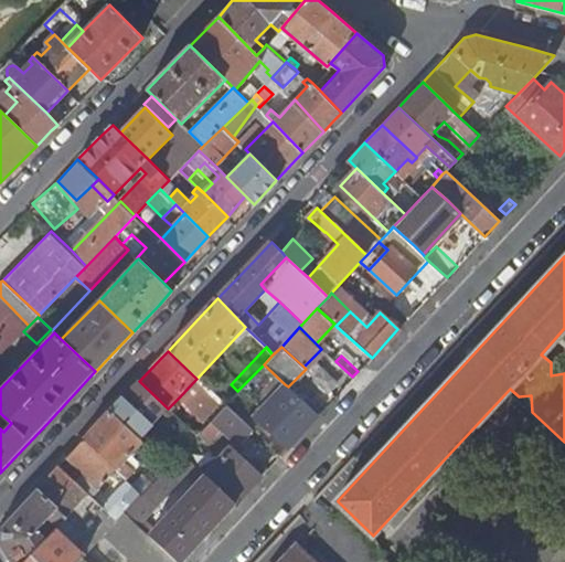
[(264,364),(242,386),(264,406),(285,384),(264,364)]
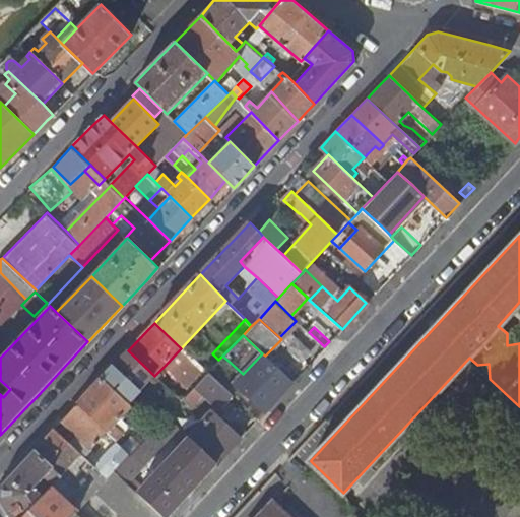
[(207,373),(208,372),(218,360),(212,353),(202,345),(191,358),(198,365),(207,373)]
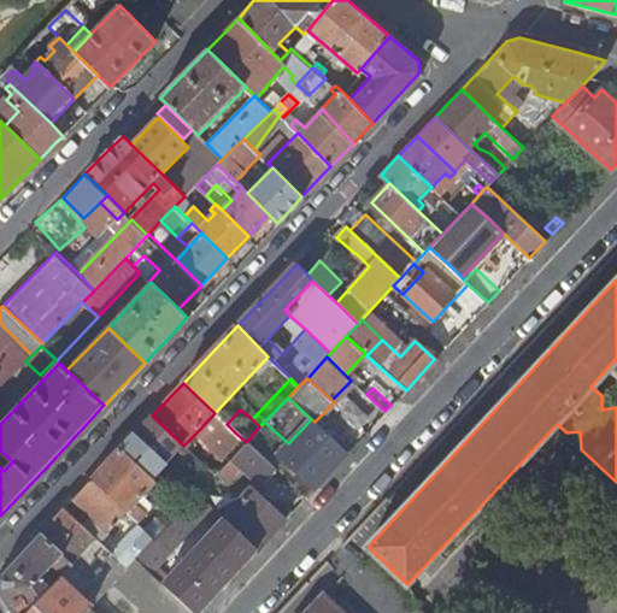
[(215,453),(235,432),(227,424),(215,413),(195,434),(215,453)]
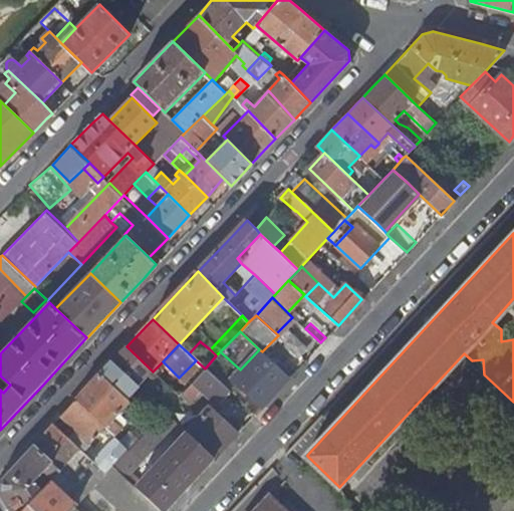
[(139,386),(153,371),(126,346),(117,355),(101,373),(117,389),(130,376),(139,386)]
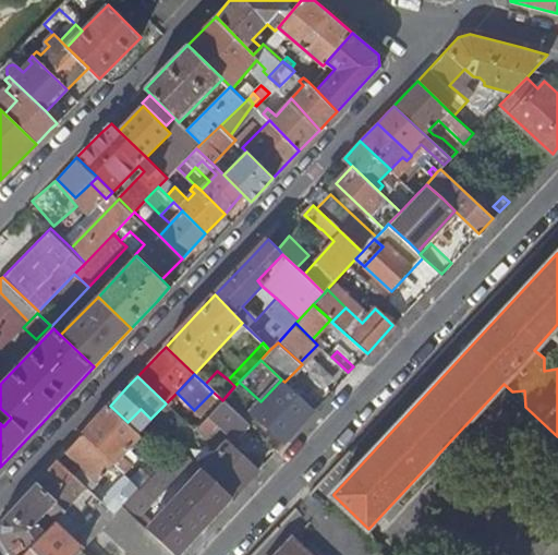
[(281,379),(261,401),(253,410),(286,441),(315,410),(284,382),(281,379)]
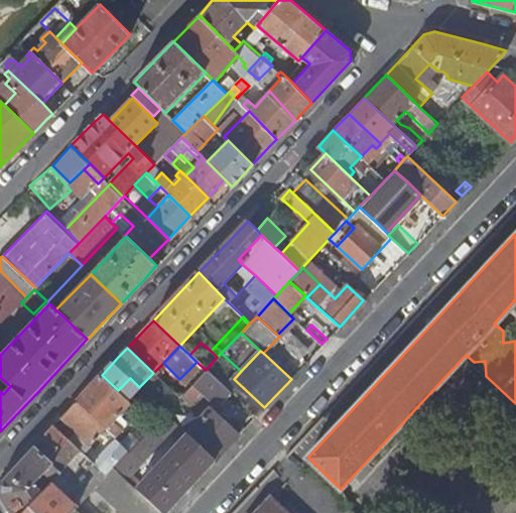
[(230,390),(207,369),(206,370),(183,393),(180,396),(188,404),(200,392),(216,406),(230,390)]
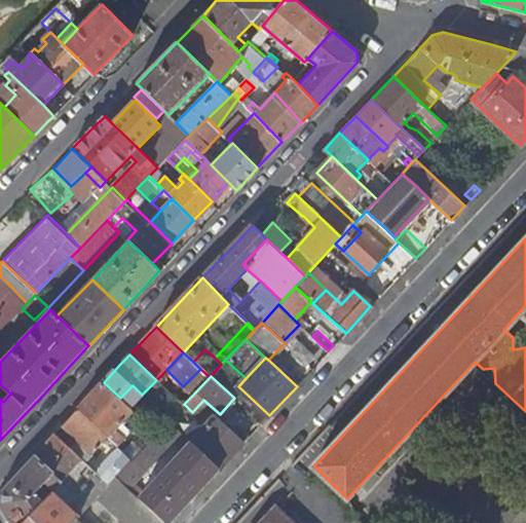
[(125,452),(133,459),(140,452),(116,430),(134,411),(129,407),(120,398),(104,382),(94,393),(79,408),(109,437),(125,452)]
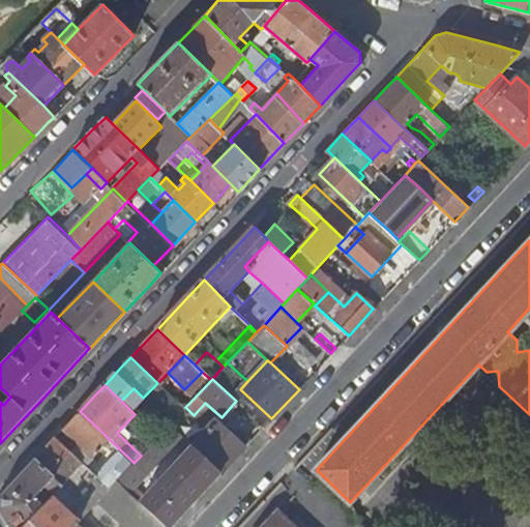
[(185,407),(188,404),(184,400),(180,404),(184,408),(185,407)]
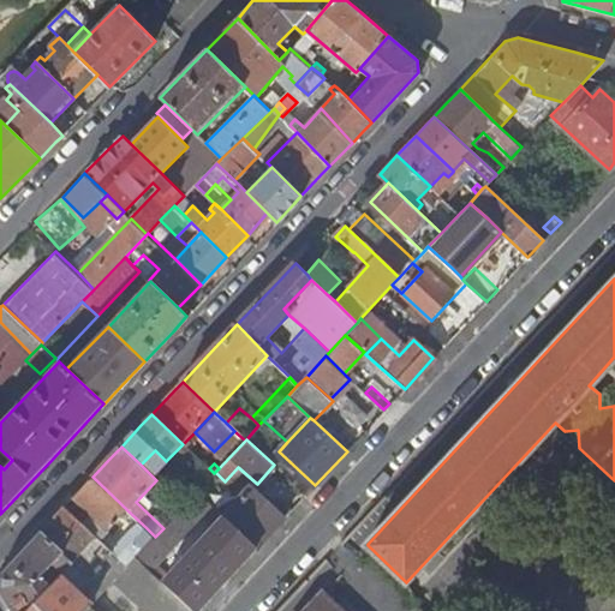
[(156,480),(157,481),(163,477),(156,469),(151,475),(156,480)]
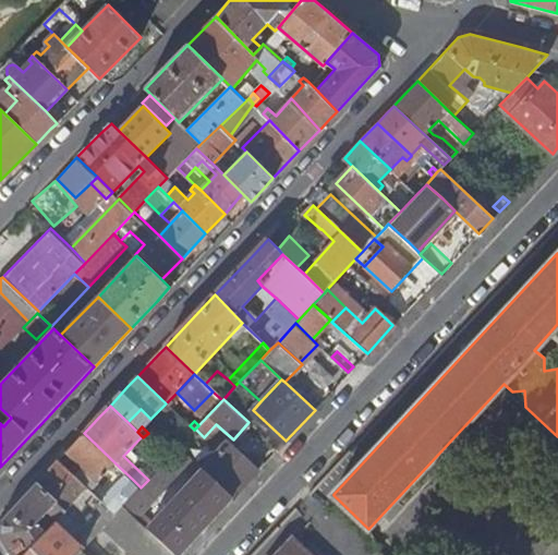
[(167,460),(179,446),(183,442),(170,429),(153,446),(157,451),(167,460)]
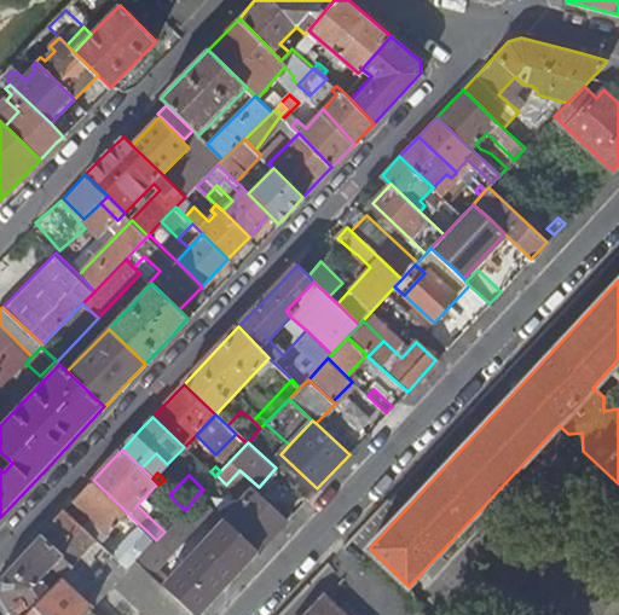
[(100,543),(128,514),(93,480),(84,489),(74,500),(92,516),(84,526),(100,543)]
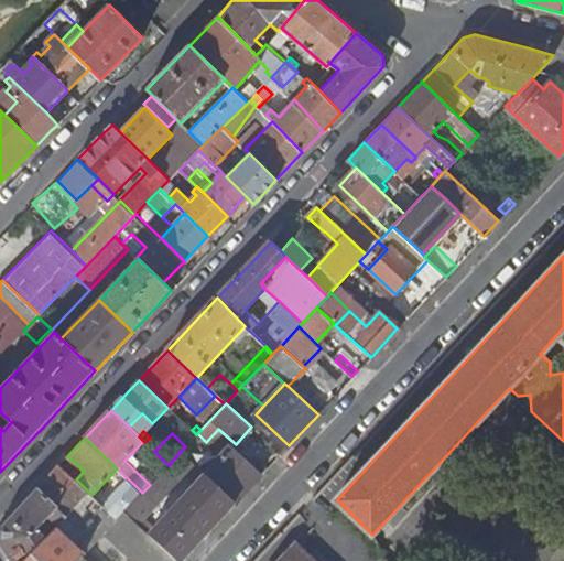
[(193,451),(186,445),(185,446),(181,451),(187,457),(193,451)]
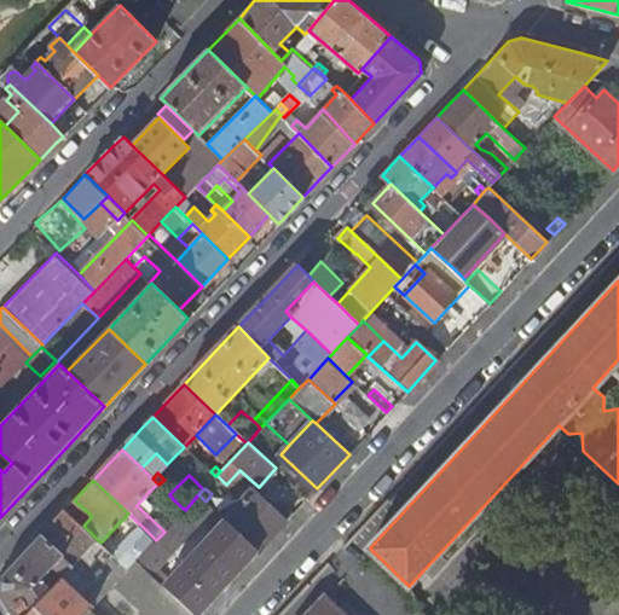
[(226,520),(260,551),(285,522),(253,491),(226,520)]
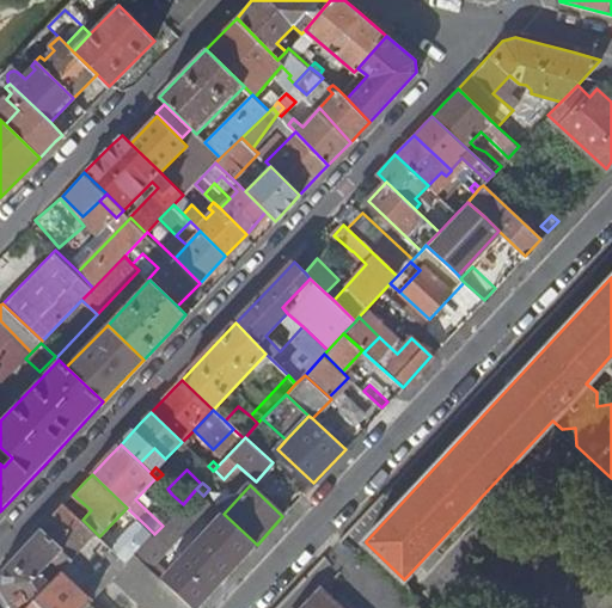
[(148,566),(210,502),(203,496),(196,489),(183,504),(167,521),(163,526),(154,534),(136,554),(148,566)]
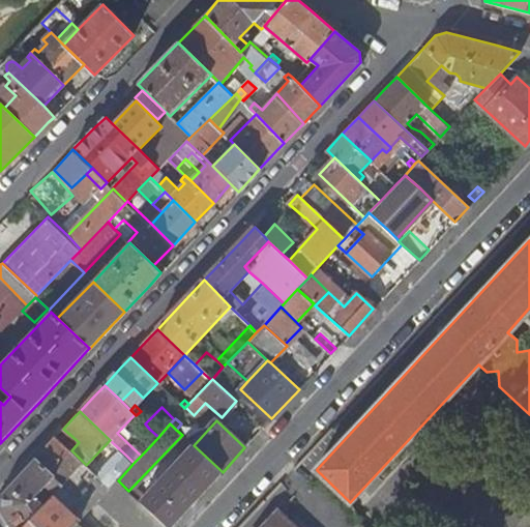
[(145,451),(158,437),(149,429),(136,443),(145,451)]
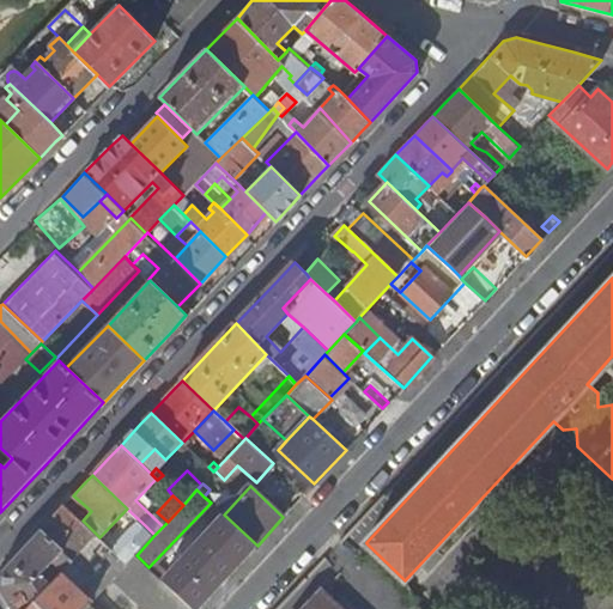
[(53,517),(41,529),(64,550),(72,559),(91,539),(96,542),(101,539),(99,537),(83,521),(65,504),(53,517)]
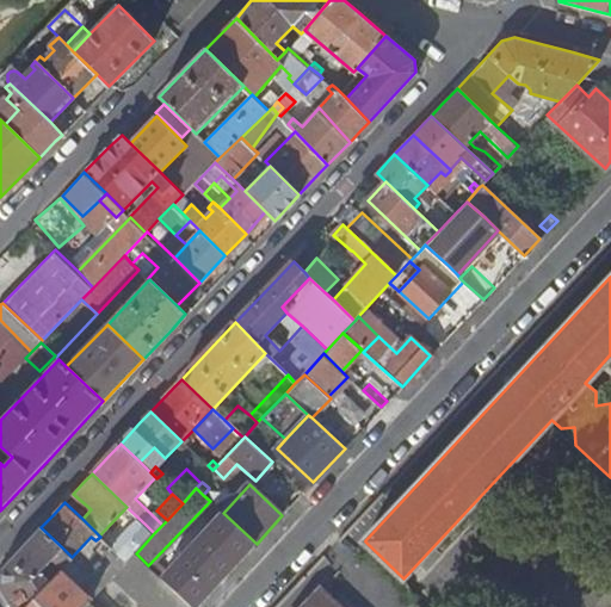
[(161,577),(192,606),(196,606),(257,544),(223,513),(161,577)]
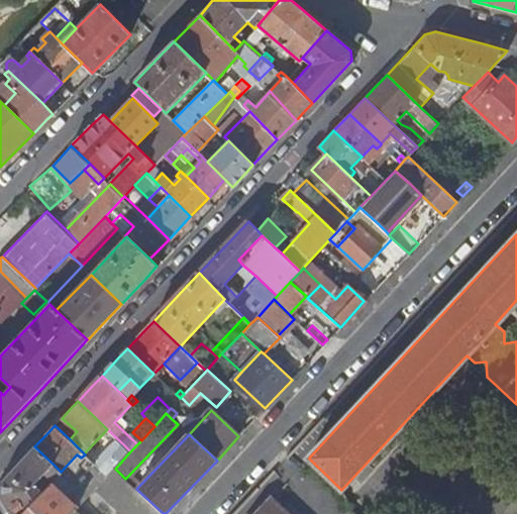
[(95,464),(107,476),(115,469),(130,451),(123,444),(115,452),(110,448),(95,464)]
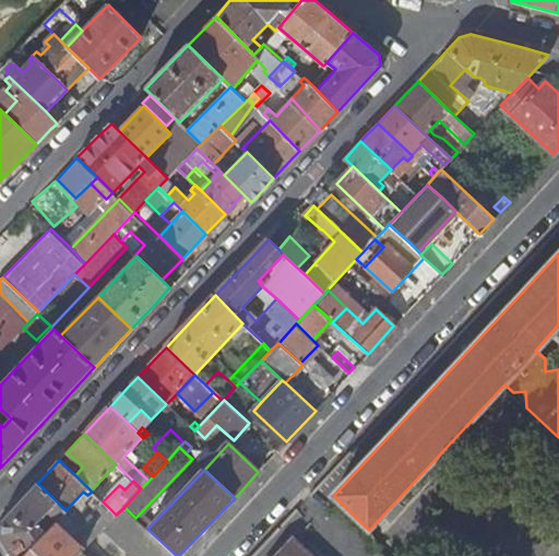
[(0,537),(8,551),(11,555),(22,555),(49,530),(45,527),(37,534),(33,530),(58,503),(37,483),(0,522),(0,537)]
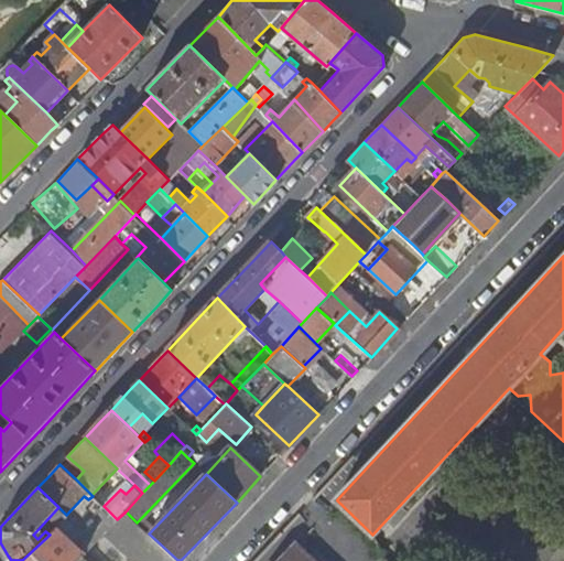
[(95,497),(100,503),(105,498),(99,493),(95,497)]
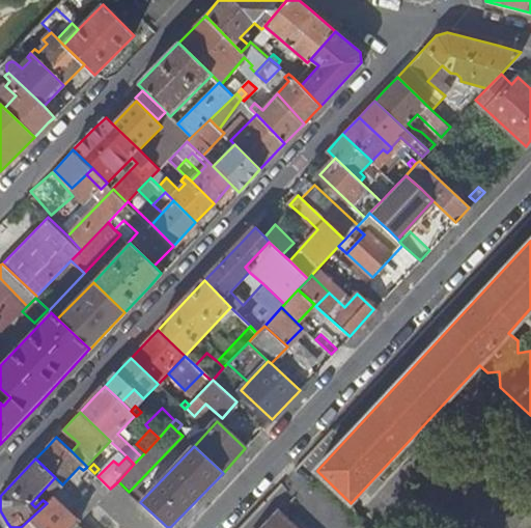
[(90,510),(99,501),(110,489),(98,476),(77,498),(90,510)]
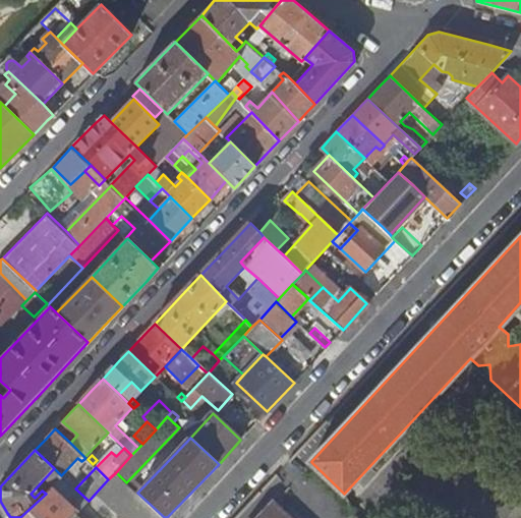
[(124,517),(164,517),(137,493),(126,482),(116,472),(108,479),(97,492),(124,517)]
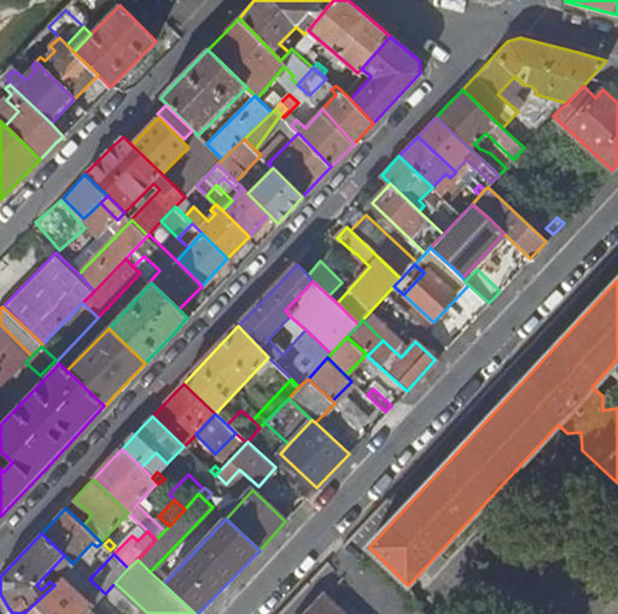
[(86,613),(92,608),(86,602),(76,612),(73,608),(79,601),(77,596),(81,591),(77,588),(73,592),(69,592),(68,592),(62,597),(58,594),(68,583),(62,577),(54,585),(24,613),(86,613)]
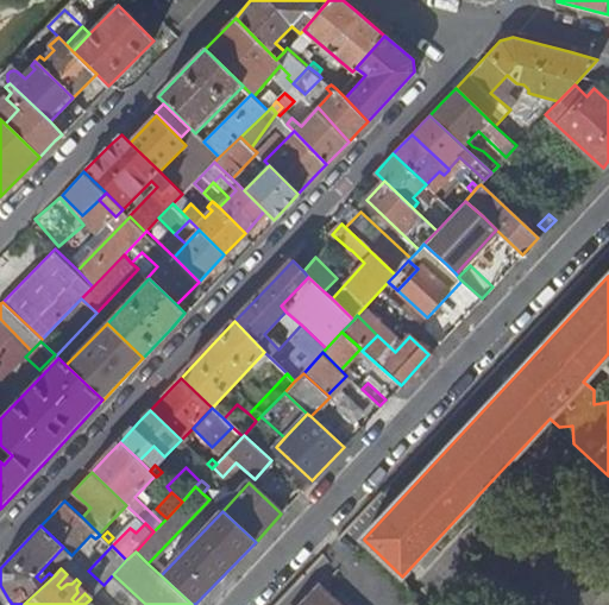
[(338,604),(319,587),(320,587),(319,586),(301,604),(338,604)]
